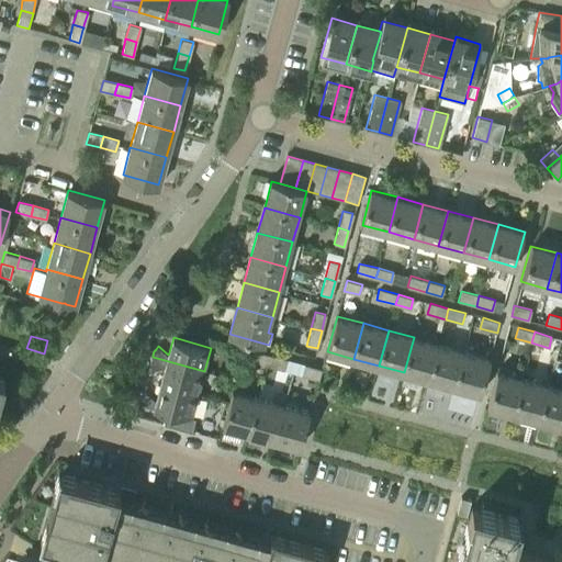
[(428,380),(438,344),(414,337),(404,372),(428,380)]
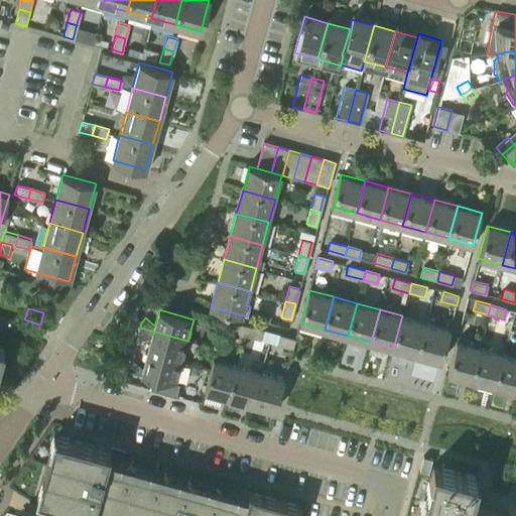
[(416,355),(425,321),(402,315),(393,349),(416,355)]
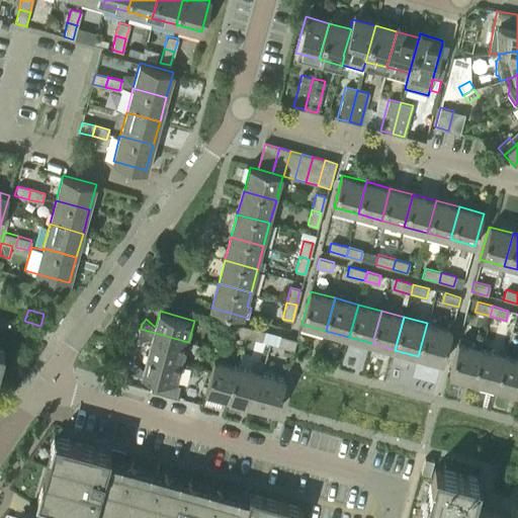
[(233,323),(230,333),(247,337),(250,328),(233,323)]
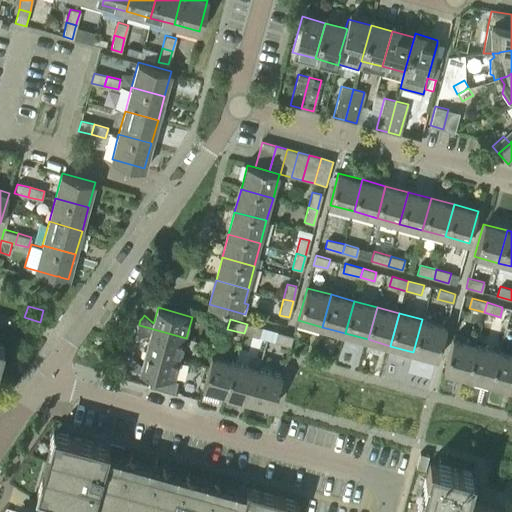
[(437,359),(446,326),(422,319),(413,352),(437,359)]
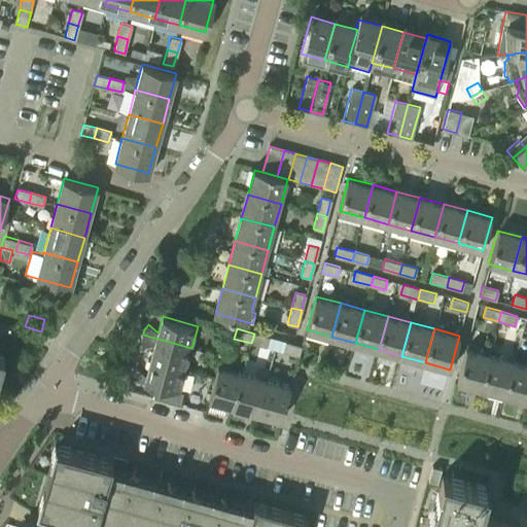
[(254,334),(251,343),(265,347),(267,338),(254,334)]
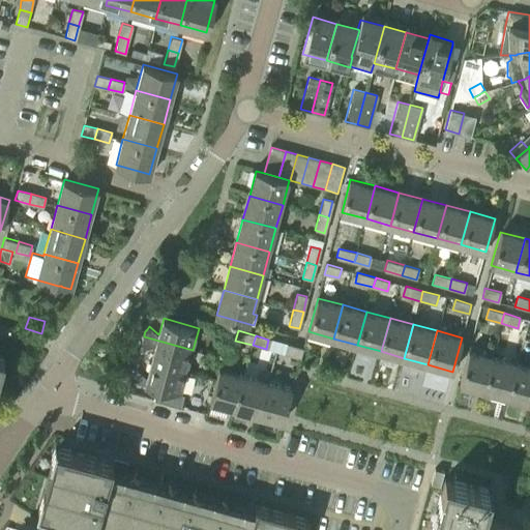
[(193,350),(144,336),(143,340),(143,342),(143,346),(143,348),(155,347),(155,349),(151,362),(186,372),(193,350)]
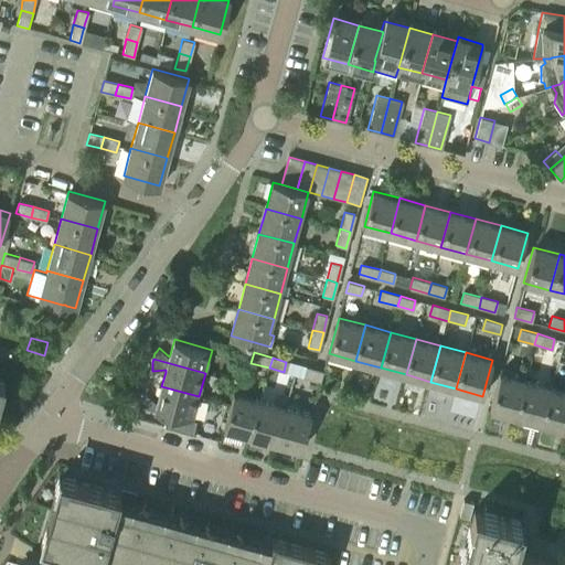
[(320,382),(322,372),(306,368),(302,377),(320,382)]
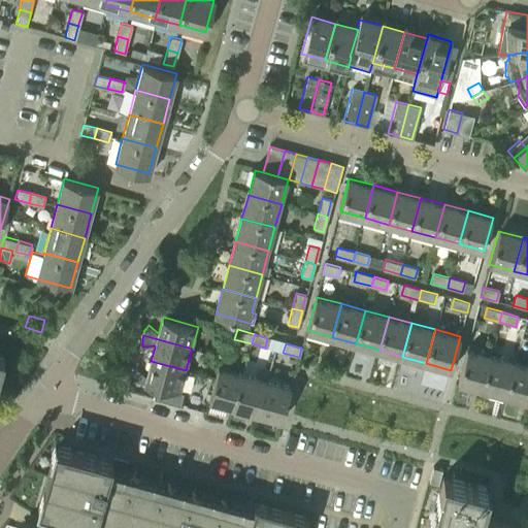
[(466,349),(457,383),(481,390),(491,355),(466,349)]
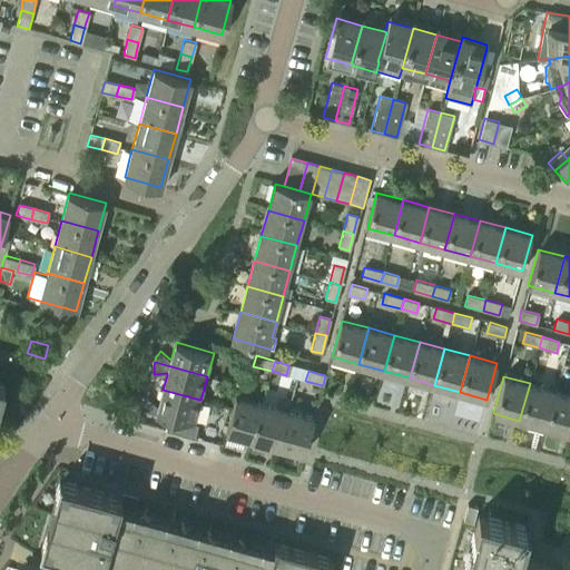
[(530,383),(519,421),(546,428),(556,390),(530,383)]
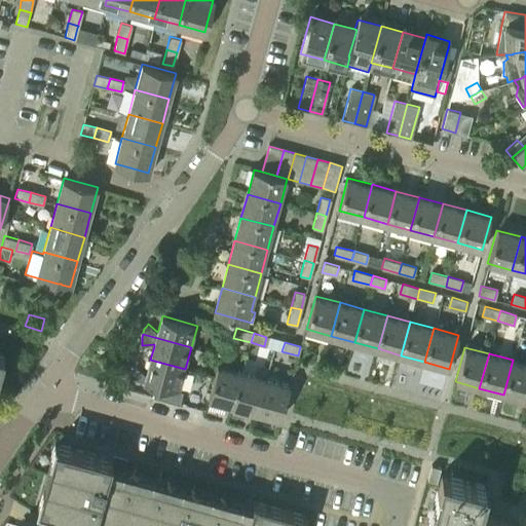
[(185,369),(150,360),(147,373),(145,374),(137,367),(135,368),(134,370),(133,372),(132,374),(130,378),(157,385),(154,396),(180,403),(183,391),(180,390),(185,369)]
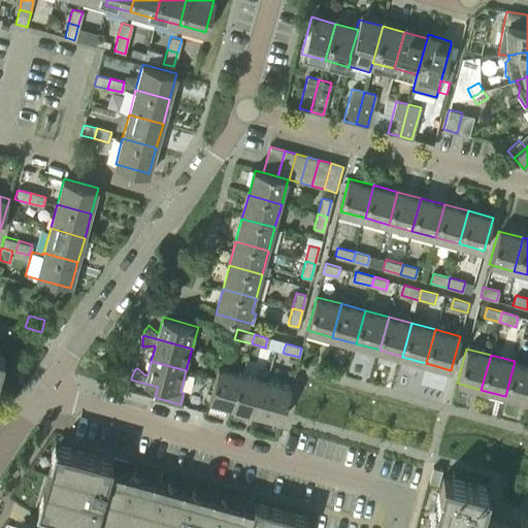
[(527,365),(515,361),(505,396),(527,402),(527,365)]
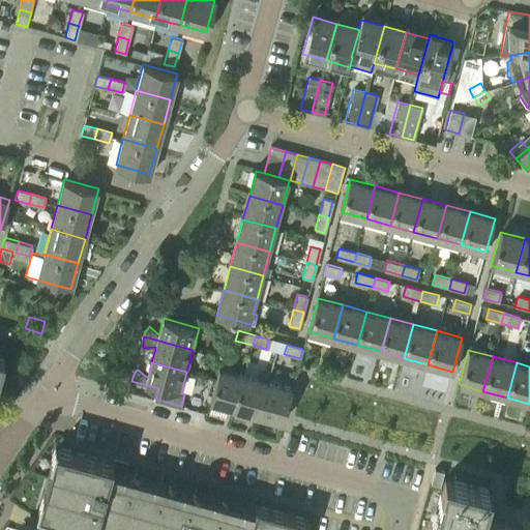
[(235,409),(245,376),(221,369),(211,402),(235,409)]
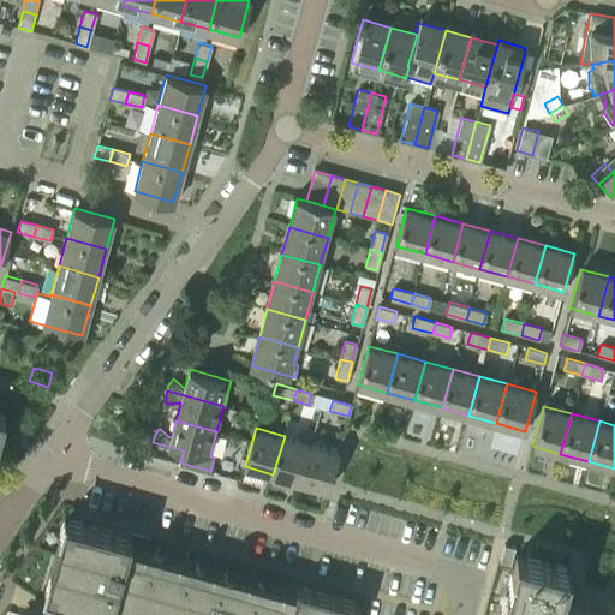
[(300,482),(311,443),(285,436),(273,475),(300,482)]
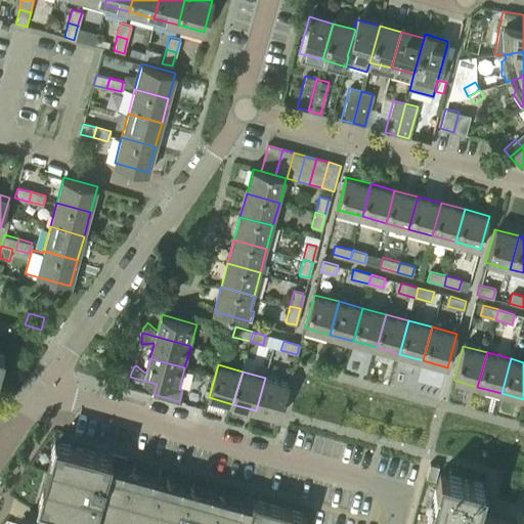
[(279,418),(290,385),(265,378),(256,410),(279,418)]
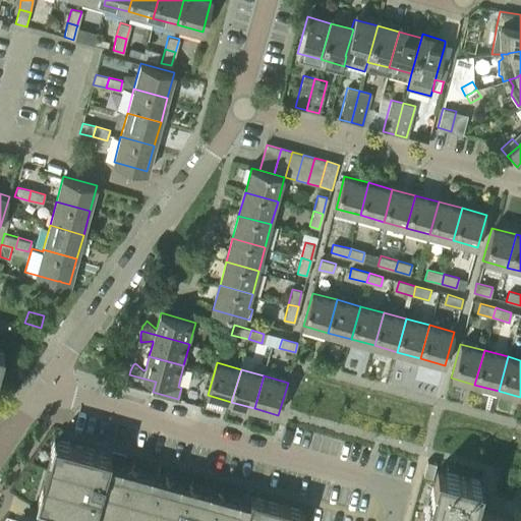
[(46,468),(38,501),(106,519),(105,520),(108,520),(109,518),(120,520),(119,520),(298,520),(302,509),(250,496),(249,501),(120,465),(122,458),(110,455),(110,454),(54,439),(49,459),(50,459),(50,458),(54,459),(51,470),(46,468)]
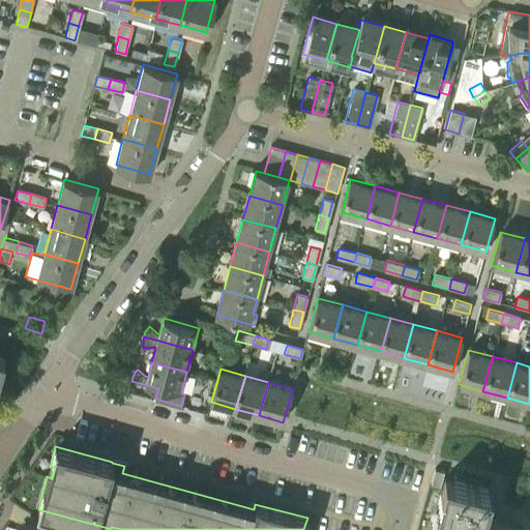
[(516,529),(518,526),(484,517),(491,491),(445,478),(431,529),(516,529)]
